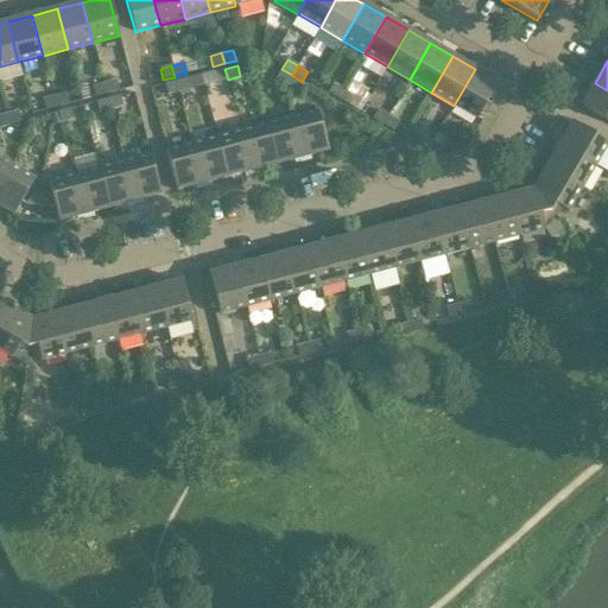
[(228,80),(225,69),(214,73),(216,82),(228,80)]
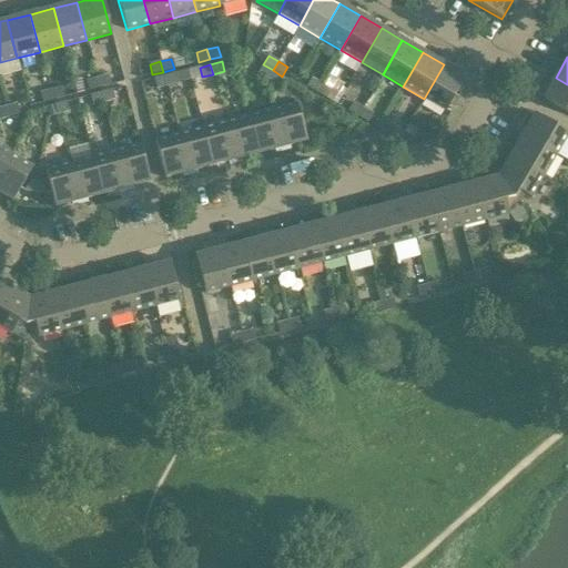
[(257,73),(267,79),(273,70),(263,64),(257,73)]
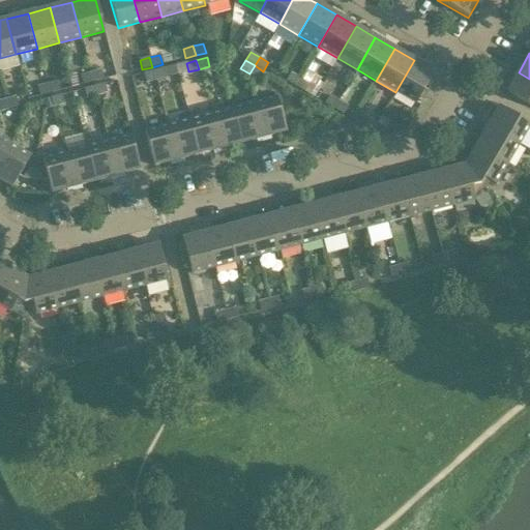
[(434,72),(414,60),(395,92),(415,104),(434,72)]
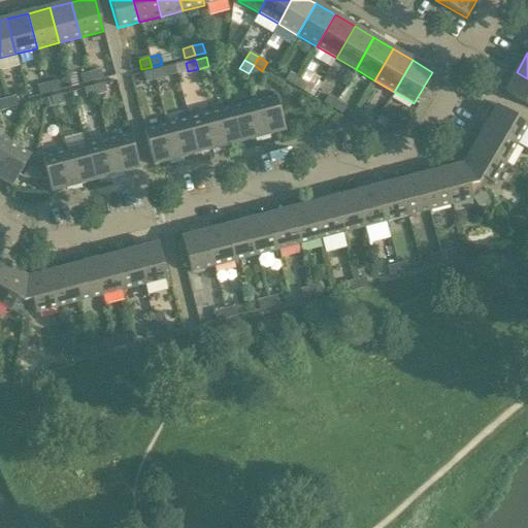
[(257,78),(262,71),(254,65),(249,73),(257,78)]
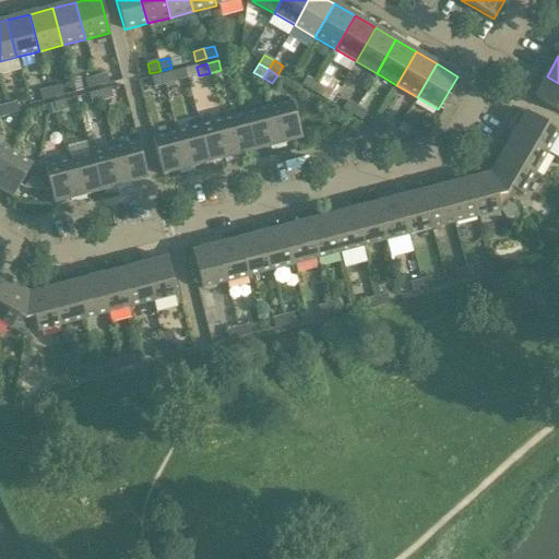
[(161,75),(164,85),(175,82),(173,72),(161,75)]
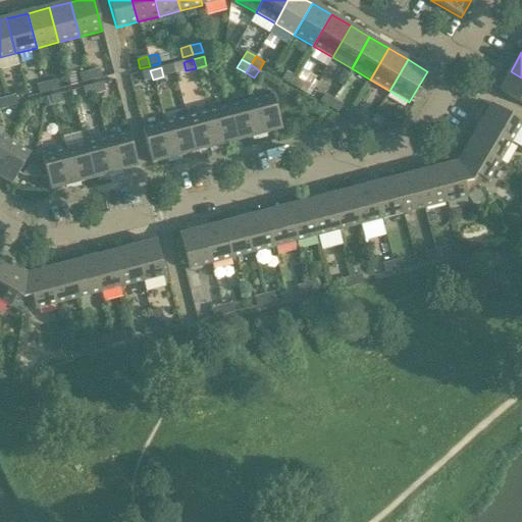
[(99,69),(89,71),(92,81),(101,79),(99,69)]
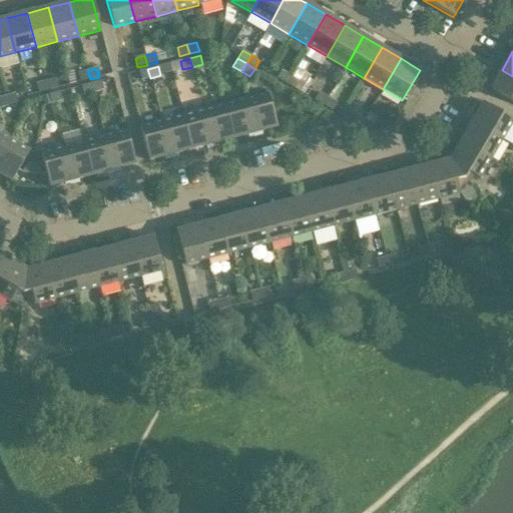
[(150,78),(147,69),(138,71),(140,80),(150,78)]
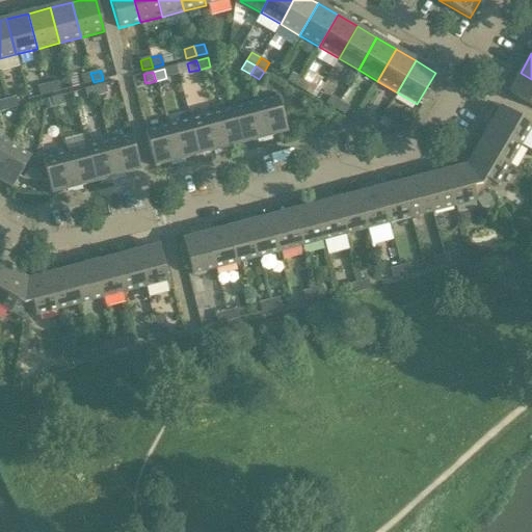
[(82,85),(94,82),(90,73),(80,76),(82,85)]
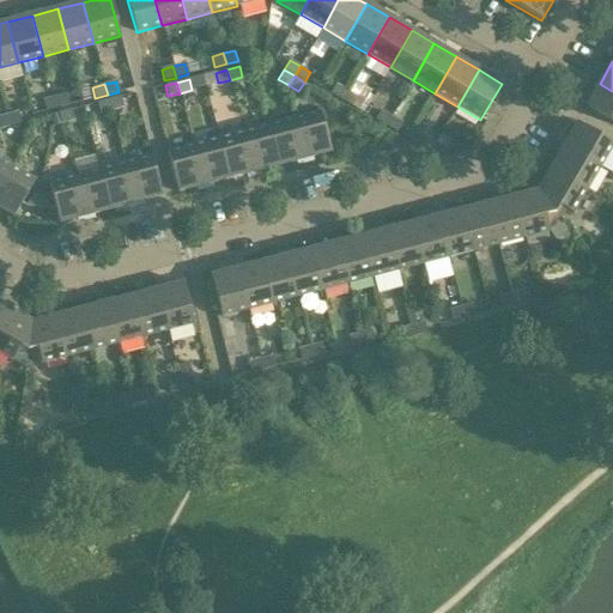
[(586,107),(612,122),(612,91),(600,84),(586,107)]
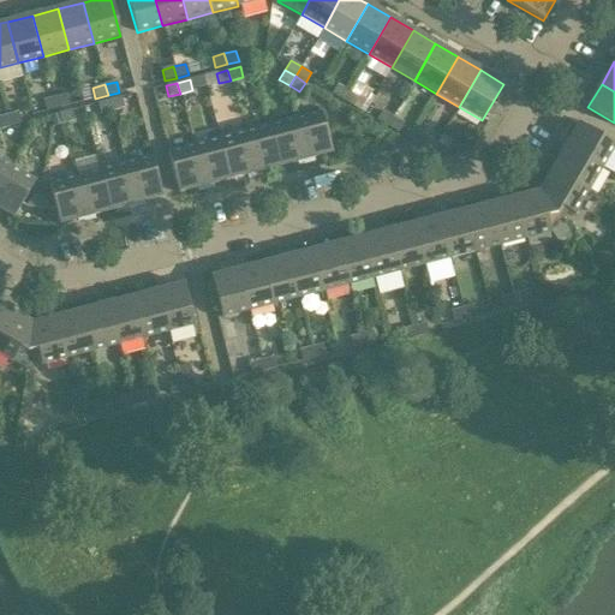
[(332,95),(341,101),(347,90),(338,85),(332,95)]
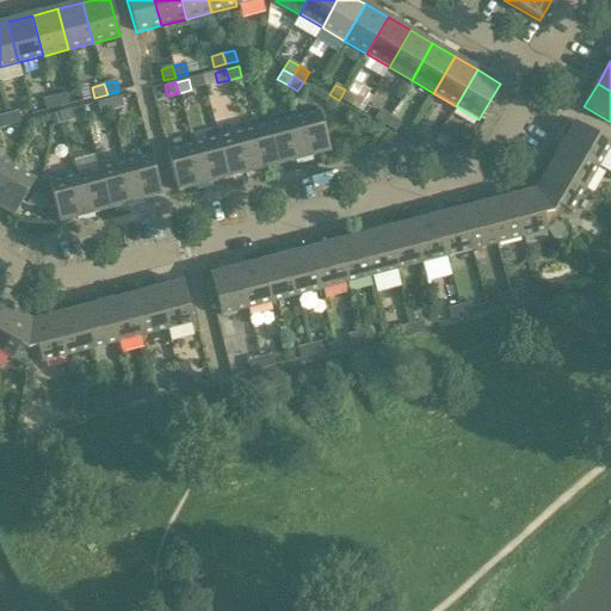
[(345,90),(339,100),(350,106),(356,96),(345,90)]
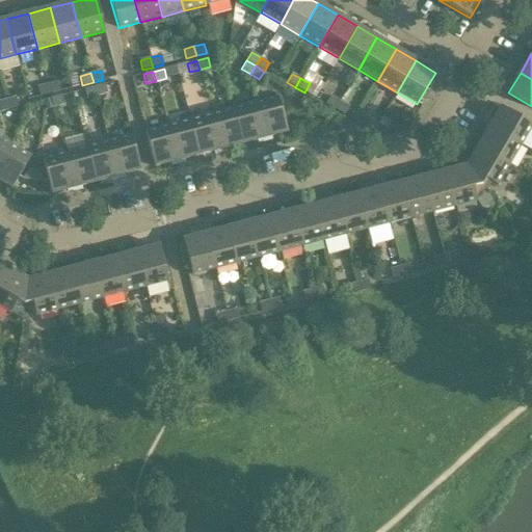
[(57,81),(47,84),(50,94),(59,91),(57,81)]
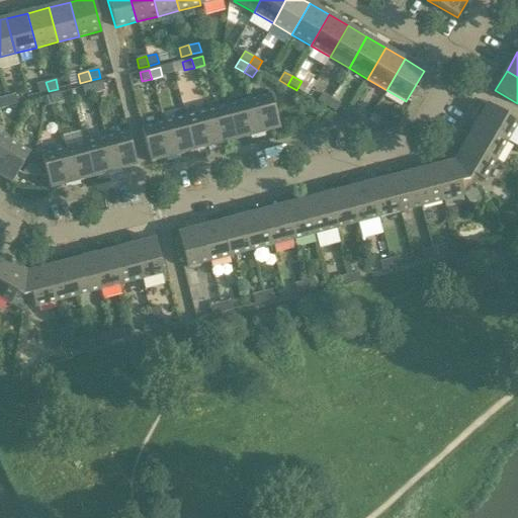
[(38,94),(49,91),(46,82),(35,85),(38,94)]
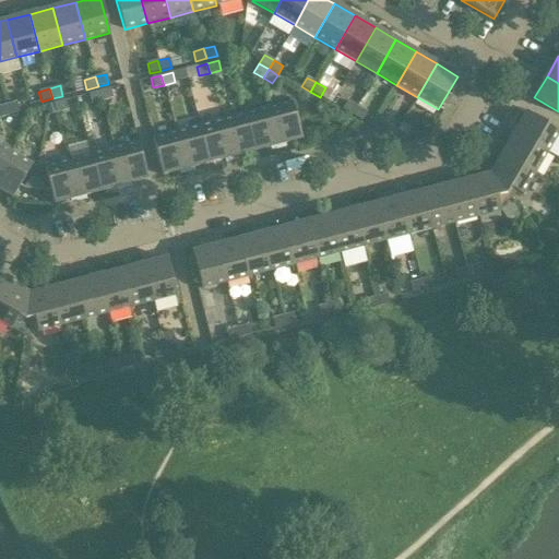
[(109,88),(98,91),(102,102),(113,98),(109,88)]
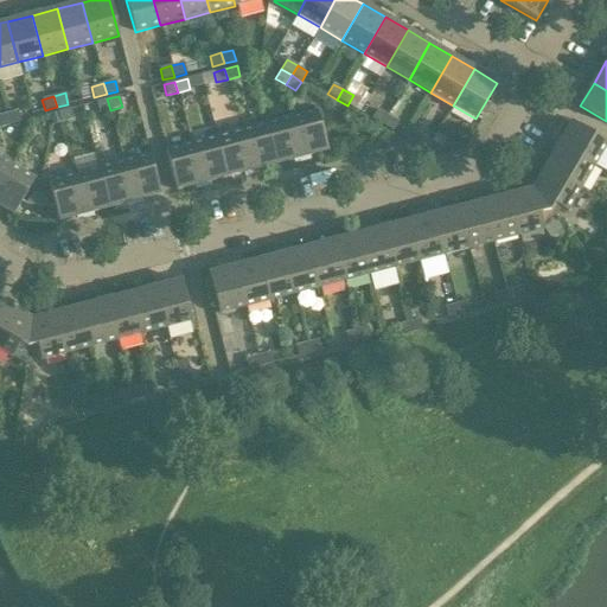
[(110,110),(107,98),(95,102),(98,113),(110,110)]
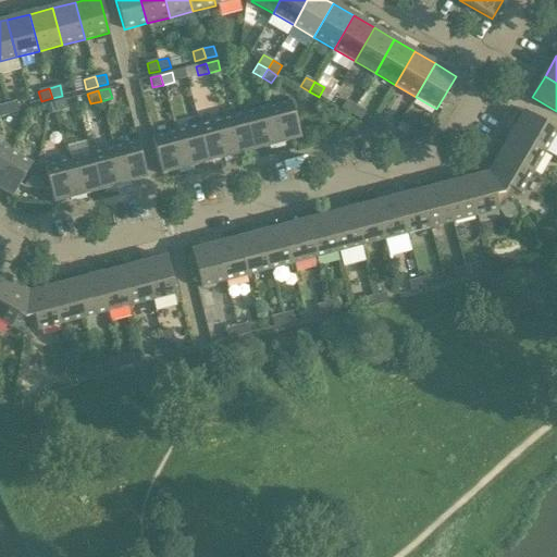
[(52,103),(56,113),(66,110),(63,100),(52,103)]
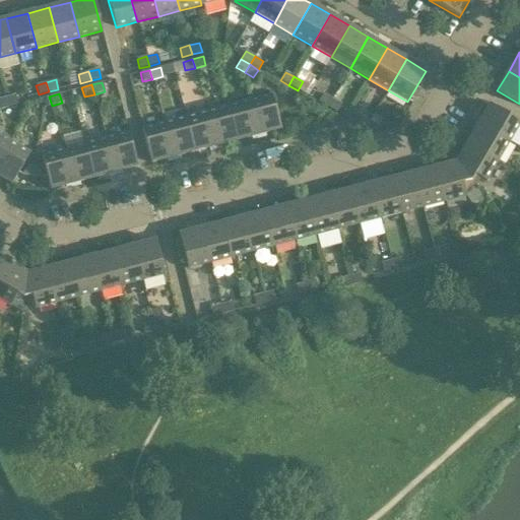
[(318,102),(327,108),(332,99),(323,93),(318,102)]
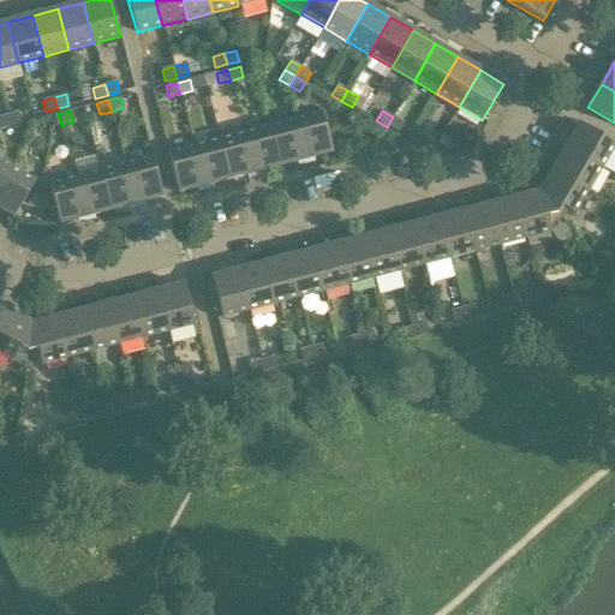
[(5,115),(9,127),(21,124),(17,112),(5,115)]
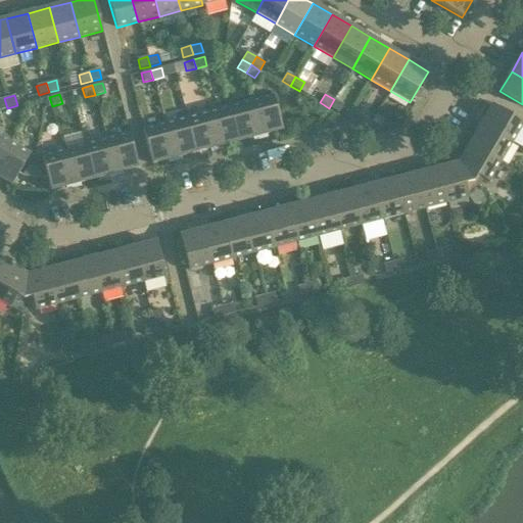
[(250,101),(259,136),(282,131),(273,95),(250,101)]
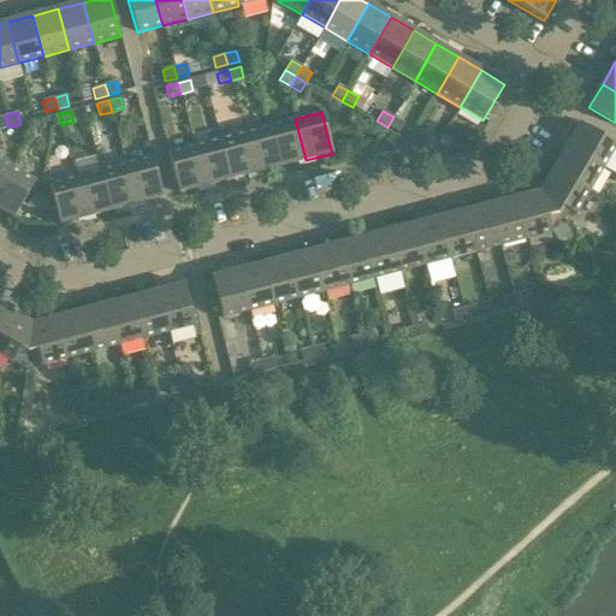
[(394,117),(388,128),(398,134),(404,123),(394,117)]
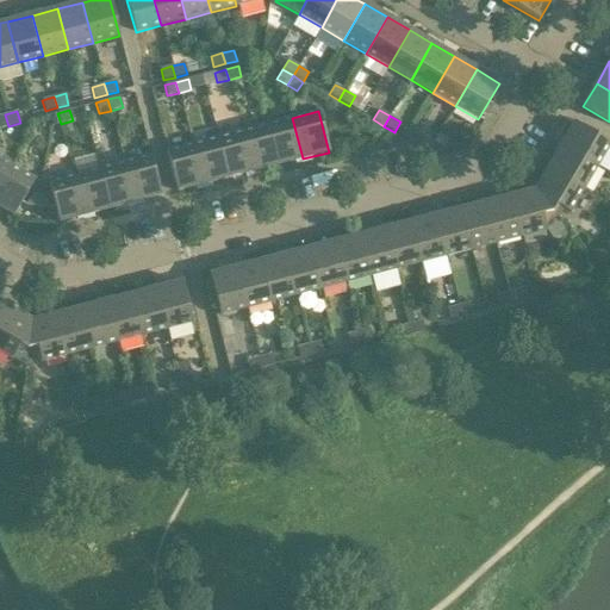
[(267,125),(278,166),(303,159),(292,118),(267,125)]
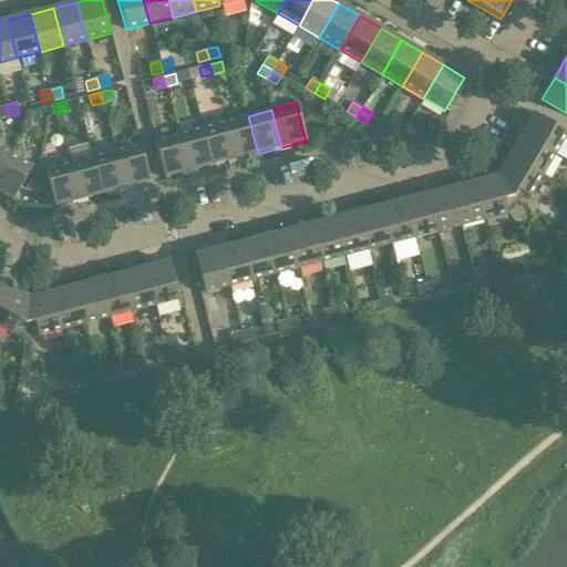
[(533,114),(521,135),(554,155),(566,134),(533,114)]
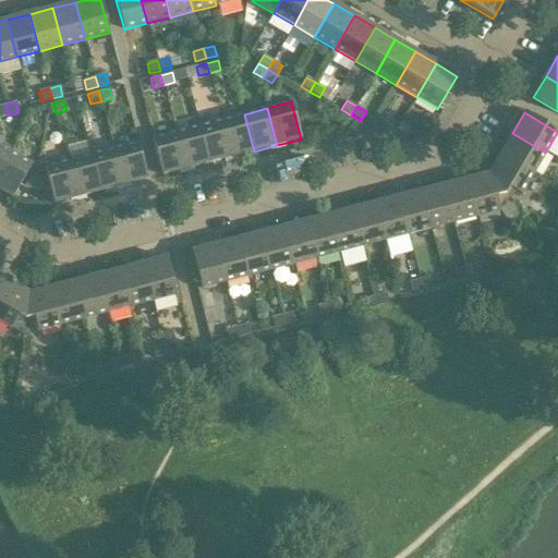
[(221,120),(231,157),(254,152),(244,114),(221,120)]
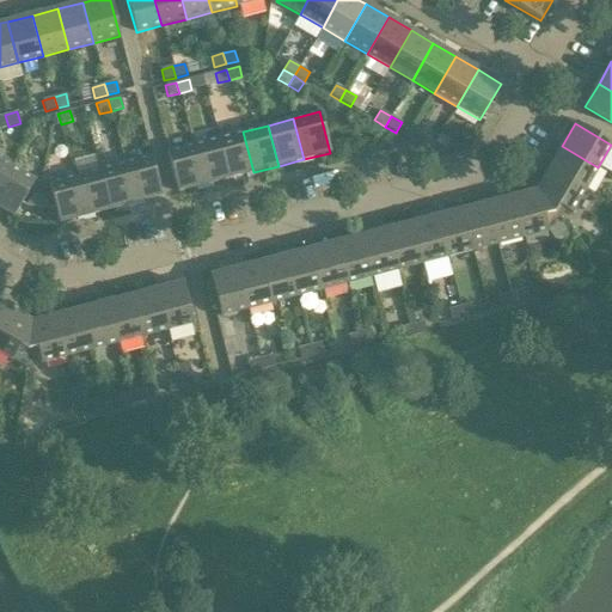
[(218,139),(228,179),(254,172),(243,132),(218,139)]
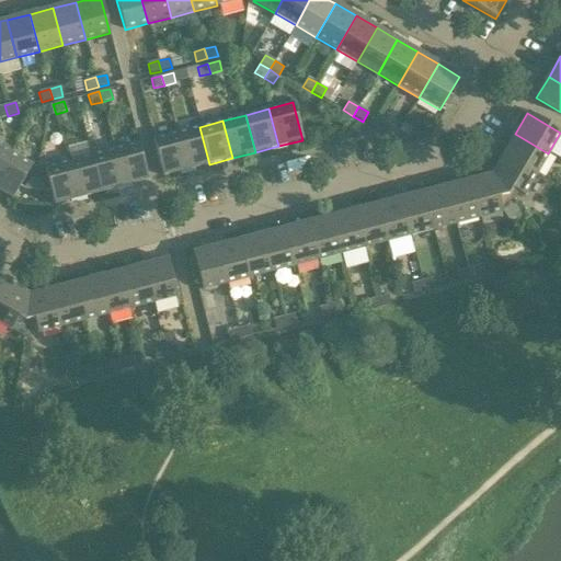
[(385,134),(393,139),(399,132),(389,126),(385,134)]
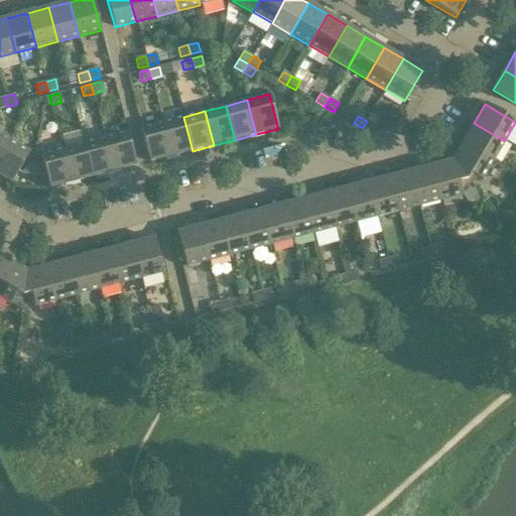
[(162,122),(171,156),(192,151),(183,117),(162,122)]
